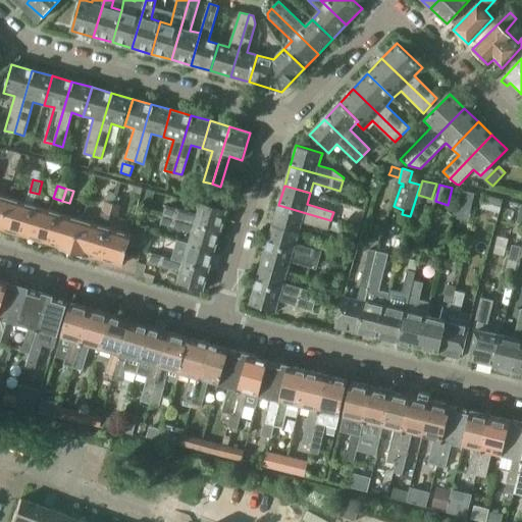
[(154,192),(147,190),(144,200),(152,201),(154,192)]
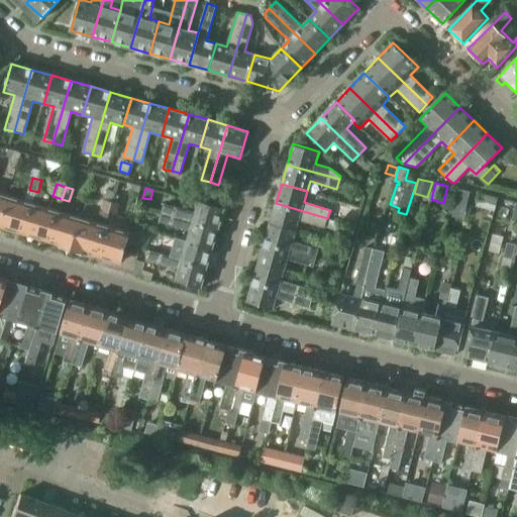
[(226,204),(228,194),(208,188),(204,199),(226,204)]
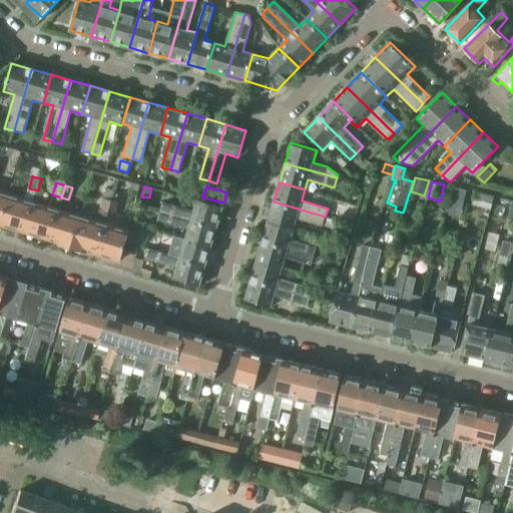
[(453,186),(449,200),(463,204),(467,190),(453,186)]
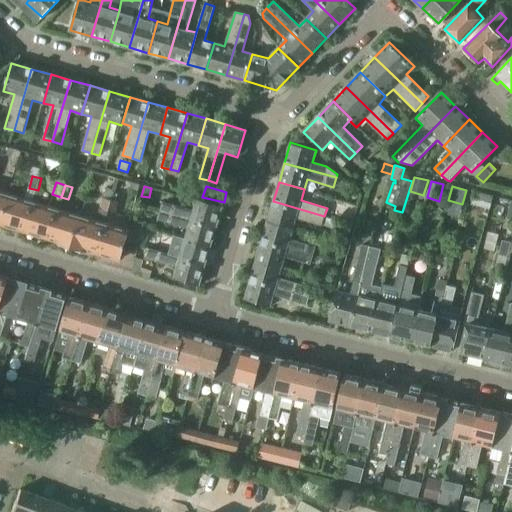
[(81,216),(72,244),(74,245),(76,248),(82,250),(85,248),(96,252),(105,223),(108,211),(109,211),(112,200),(114,194),(115,191),(106,188),(103,198),(100,208),(99,208),(98,212),(96,220),(81,216)]
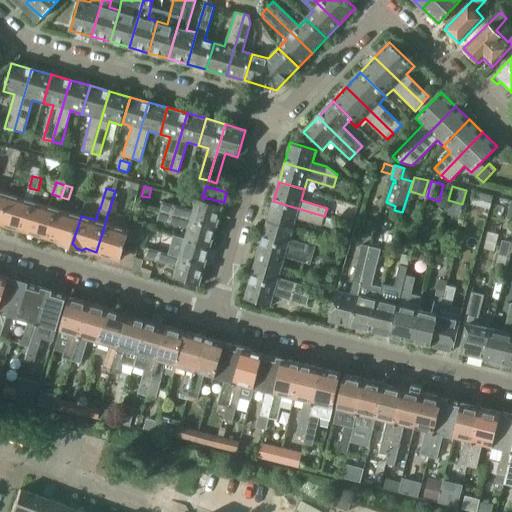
[(471,204),(490,210),(494,196),(475,190),(471,204)]
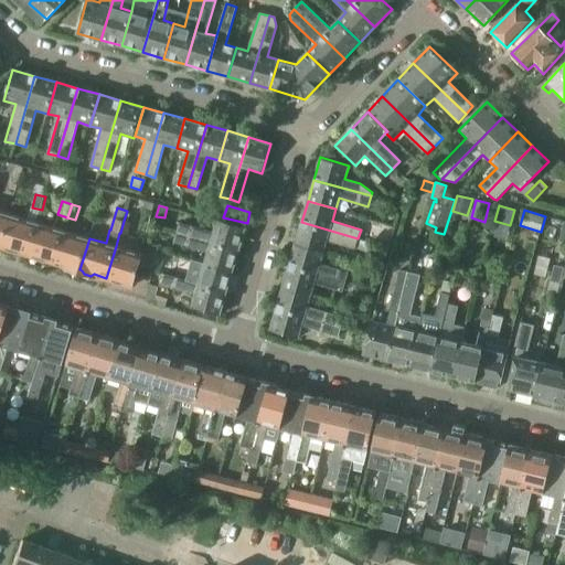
[(0,245),(0,246),(10,214),(0,211),(0,245)]
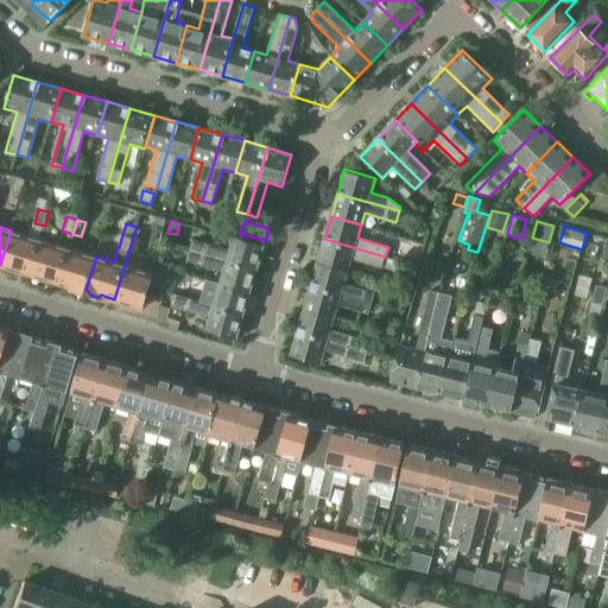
[(11,230),(0,265),(4,266),(5,268),(12,271),(16,270),(29,273),(39,239),(11,230)]
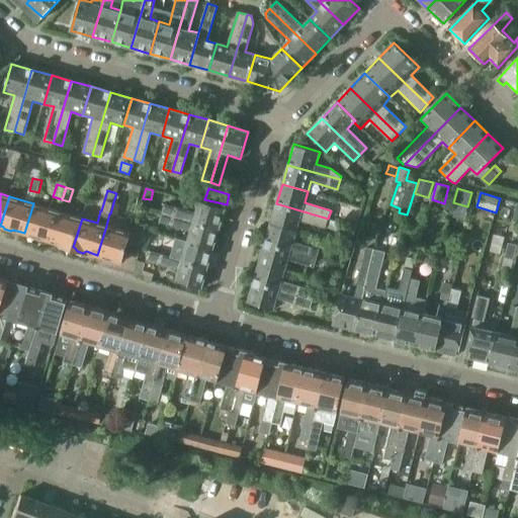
[(161,213),(219,230),(225,208),(199,200),(196,212),(164,203),(161,213)]
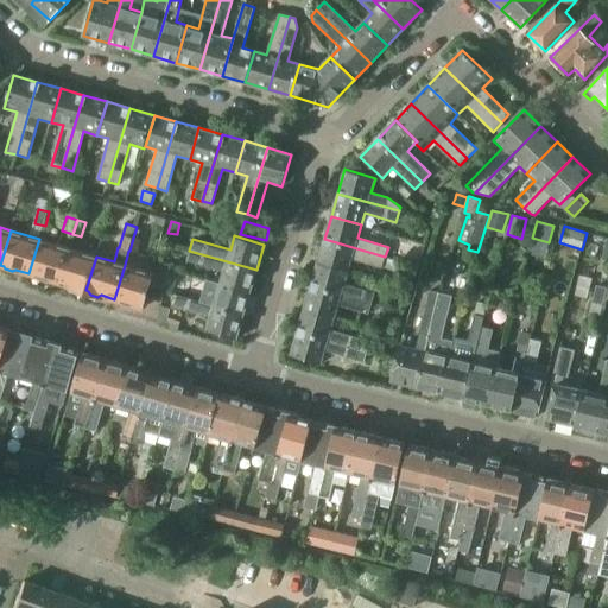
[(133,238),(130,251),(138,253),(141,240),(133,238)]
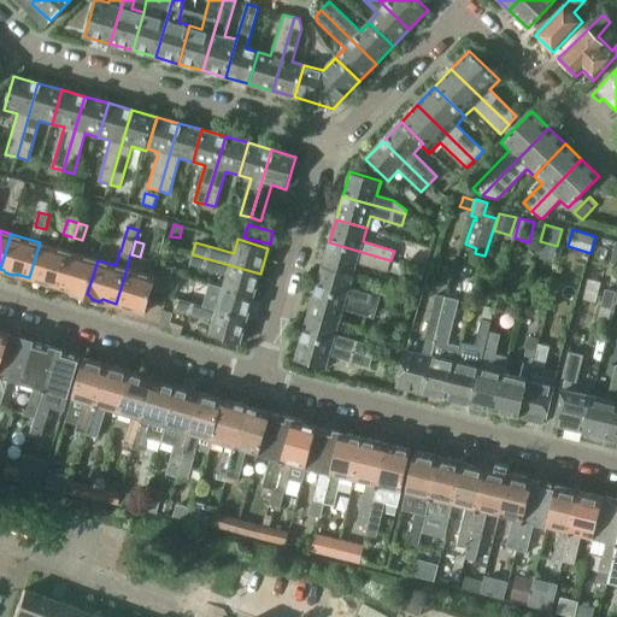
[(40,242),(29,277),(58,286),(69,251),(40,242)]
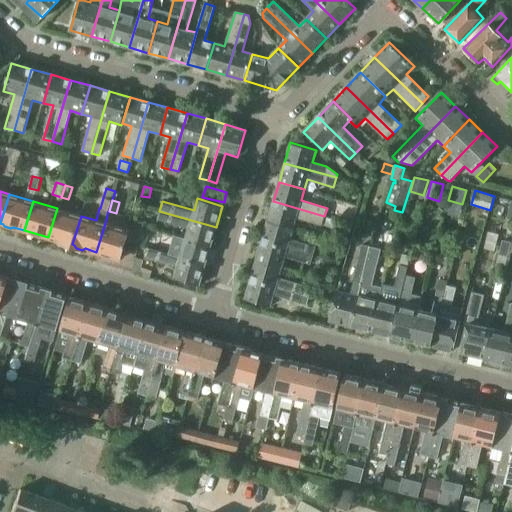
[(268,221),(293,228),(296,217),(321,225),(324,216),(273,201),(268,221)]
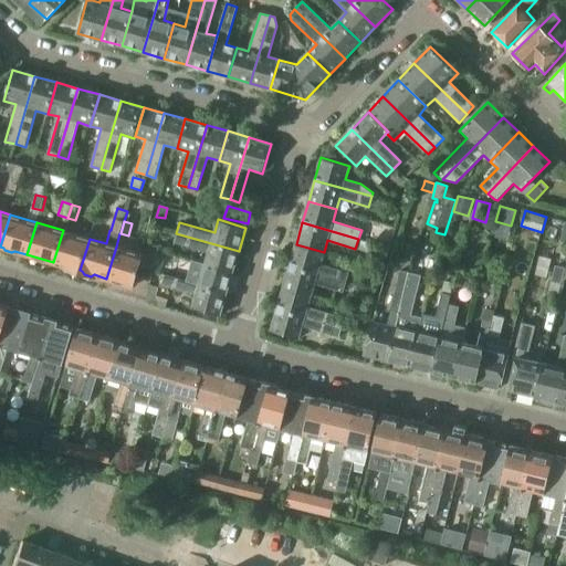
[(63,230),(53,262),(65,265),(67,269),(73,271),(76,270),(80,270),(90,239),(63,230)]
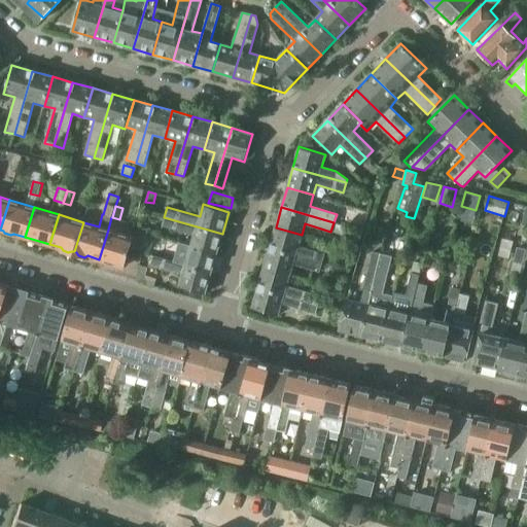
[(194,235),(190,246),(217,254),(222,234),(164,217),(162,225),(194,235)]
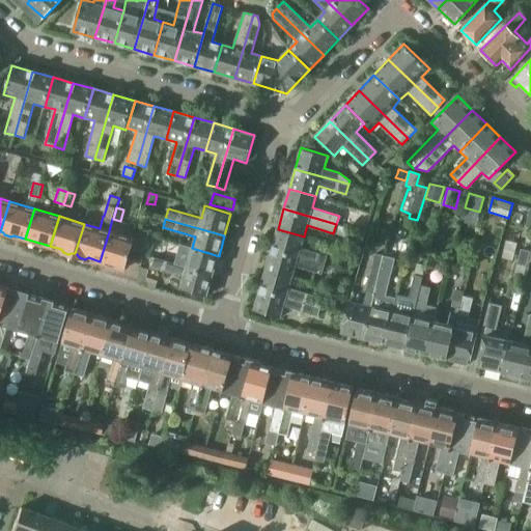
[(272,249),(325,264),(328,256),(301,248),(304,236),(278,229),(272,249)]
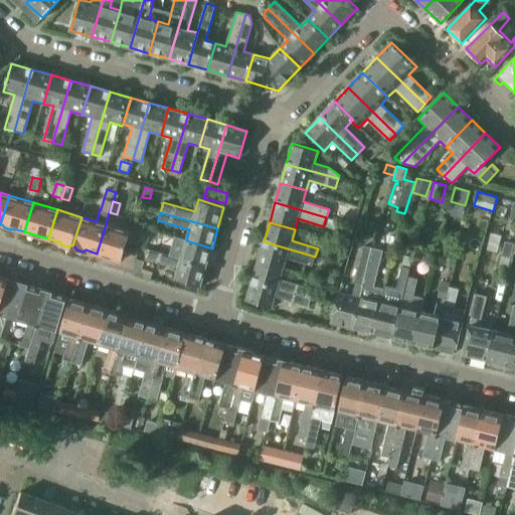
[(106,224),(97,253),(121,261),(130,231),(106,224)]
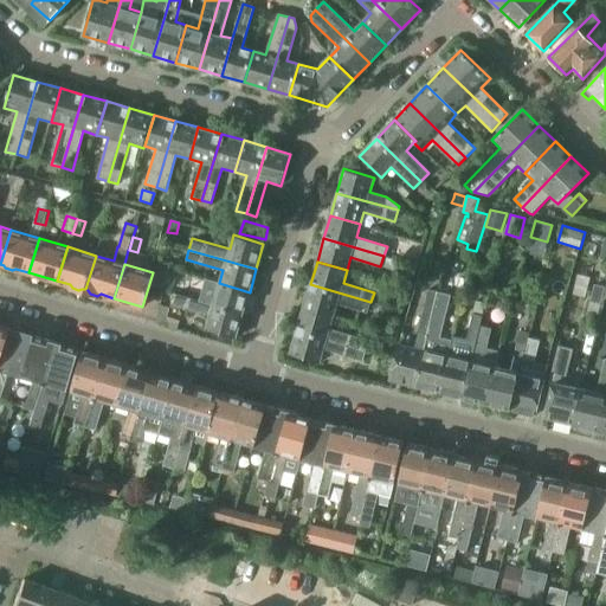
[(162,288),(166,275),(156,271),(152,285),(162,288)]
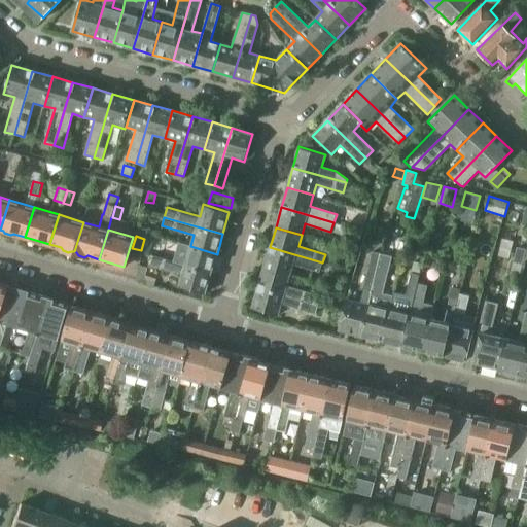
[(211,274),(217,254),(190,246),(159,236),(152,256),(211,274)]
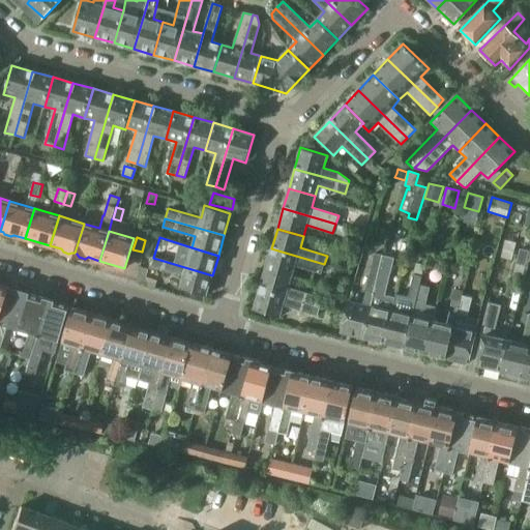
[(266,268),(292,276),(295,265),(321,273),(324,264),(271,248),(266,268)]
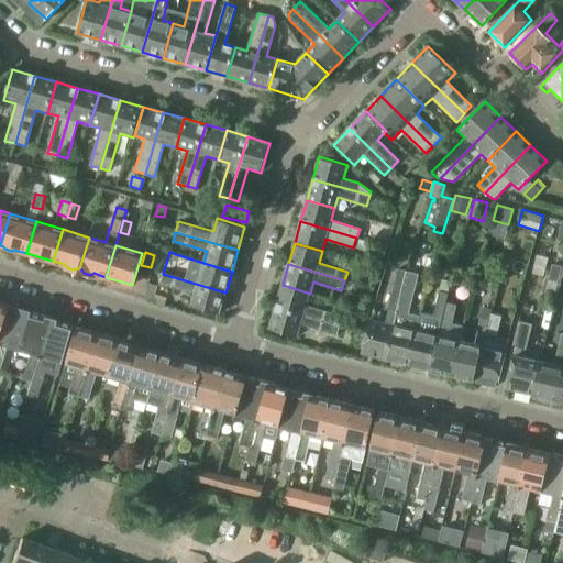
[(562,266),(552,264),(544,296),(554,298),(562,266)]
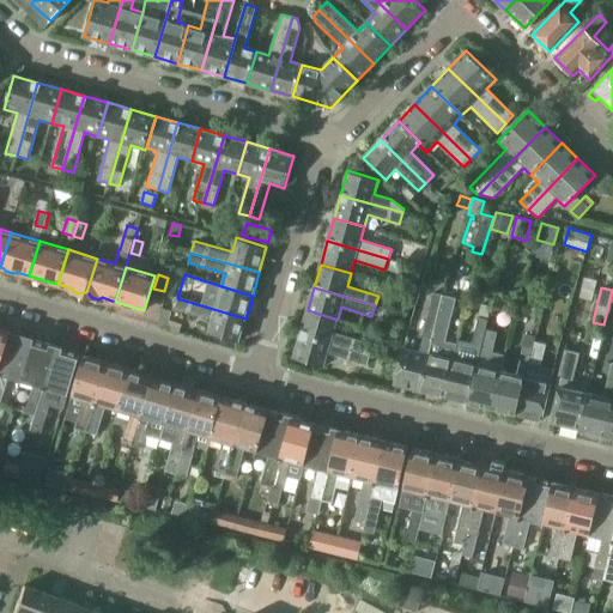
[(394,384),(419,390),(444,295),(434,292),(419,350),(404,346),(394,384)]
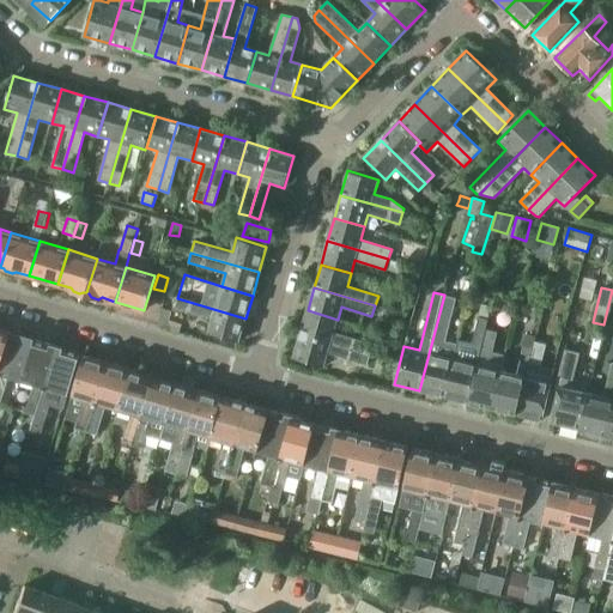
[(443,396),(453,358),(455,349),(456,349),(457,344),(445,341),(456,298),(444,295),(419,390),(443,396)]
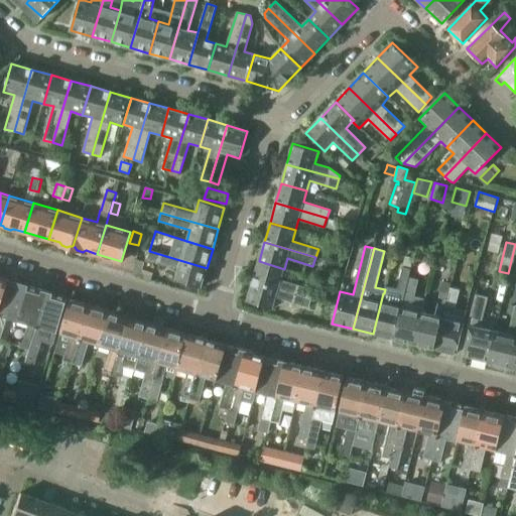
[(207,268),(149,251),(147,259),(178,269),(175,281),(201,288),(207,268)]
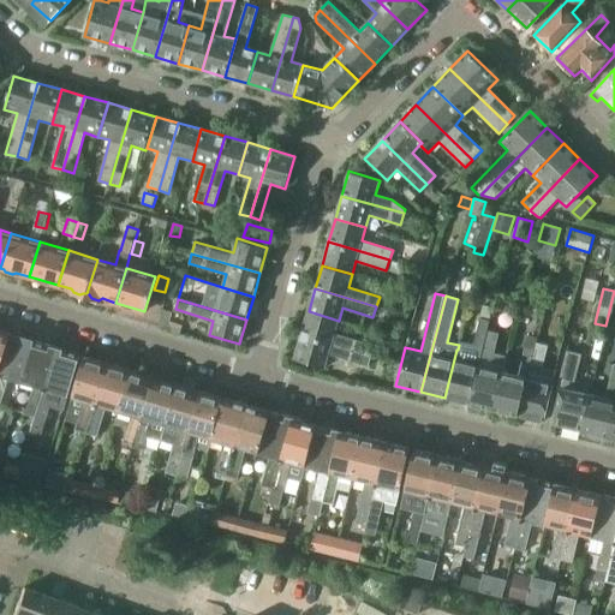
[(454,359),(445,398),(469,404),(488,330),(493,308),(483,305),(472,353),(458,350),(457,350),(454,359)]
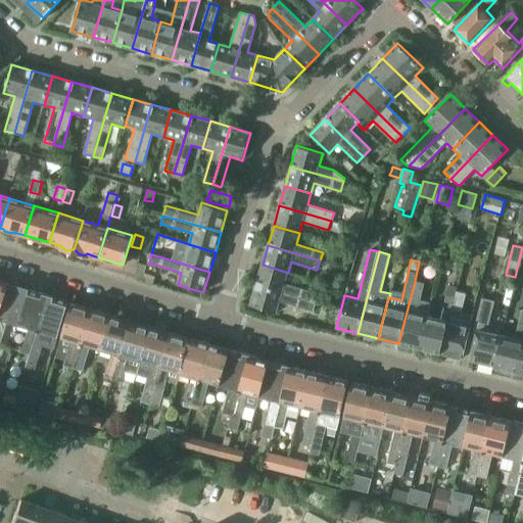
[(256,285),(308,299),(311,291),(285,283),(288,273),(263,265),(256,285)]
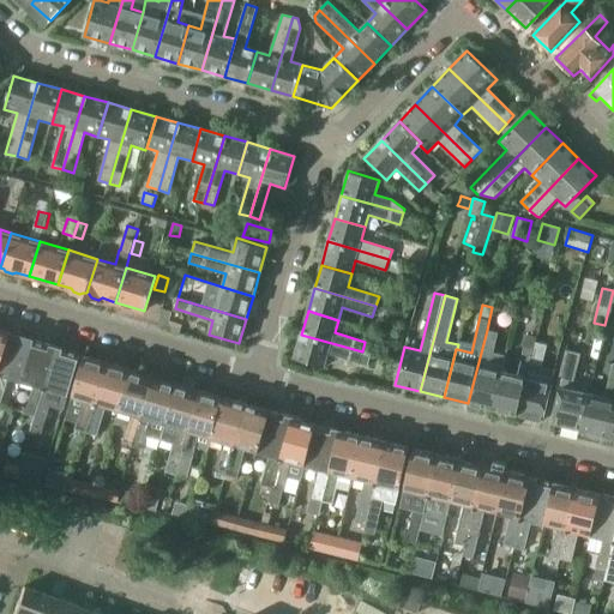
[(0,369),(11,333),(0,329),(0,369)]
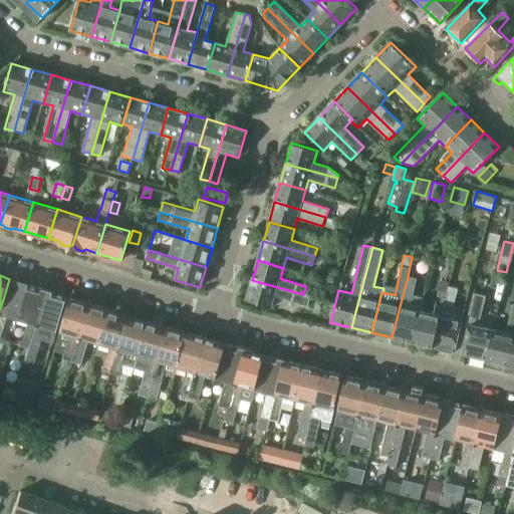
[(417,278),(408,276),(392,337),(412,342),(421,311),(424,297),(414,295),(417,278)]
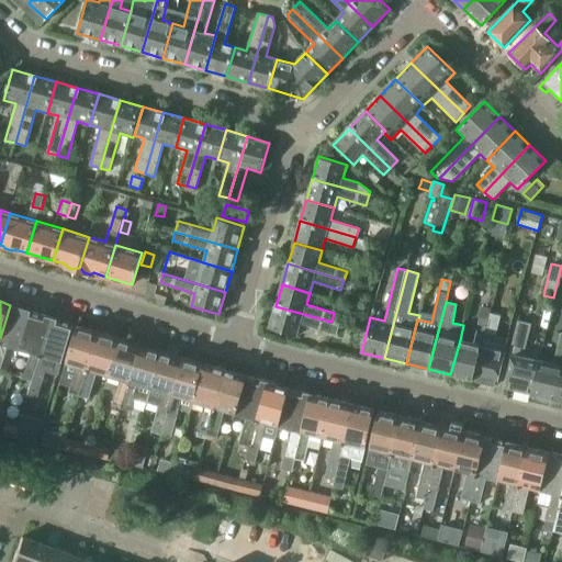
[(10,305),(0,338),(0,371),(9,346),(20,349),(32,312),(10,305)]
